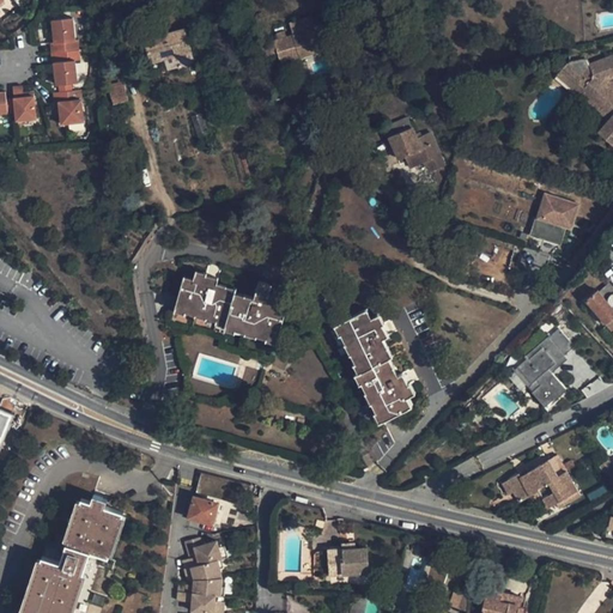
[(52,52),(79,49),(79,38),(76,40),(73,17),(53,18),(54,41),(50,41),(52,52)]
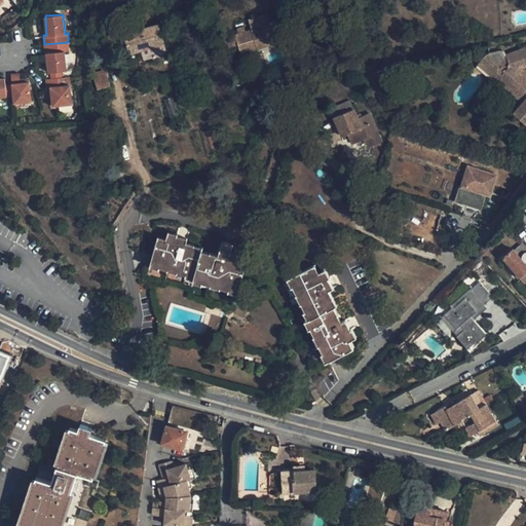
[(123,32),(125,42),(137,40),(139,47),(164,41),(159,22),(123,32)]
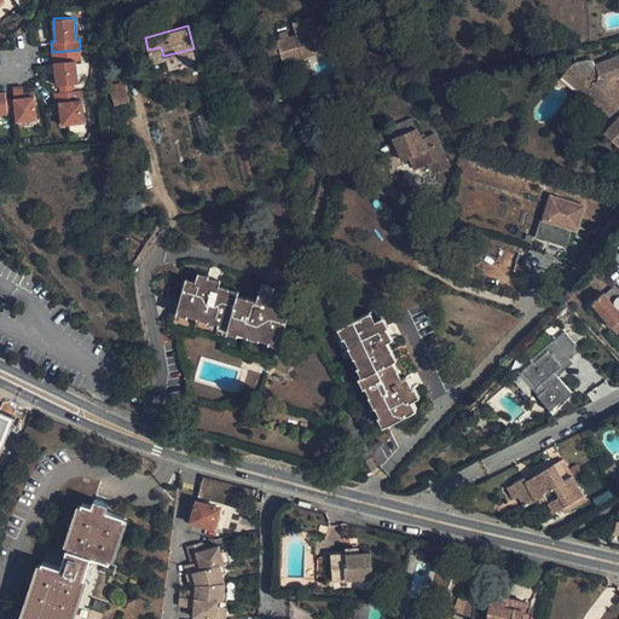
[(283,38),(277,39),(264,44),(267,55),(281,51),(284,62),(328,48),(322,25),(290,35),(288,29),(281,30),(283,38)]
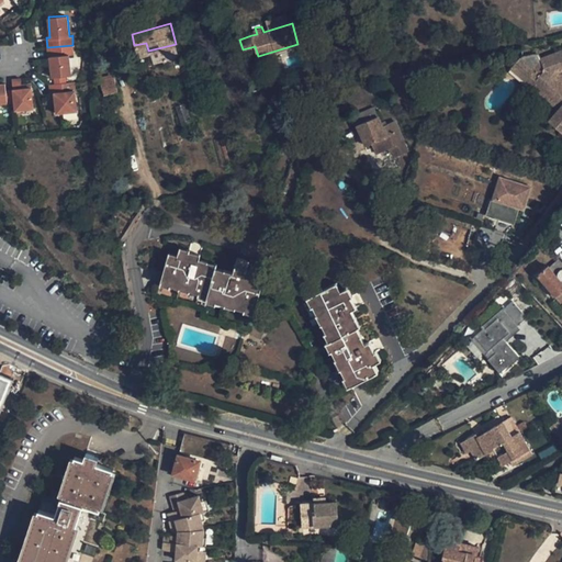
[(146,43),(134,45),(136,54),(148,51),(146,43)]
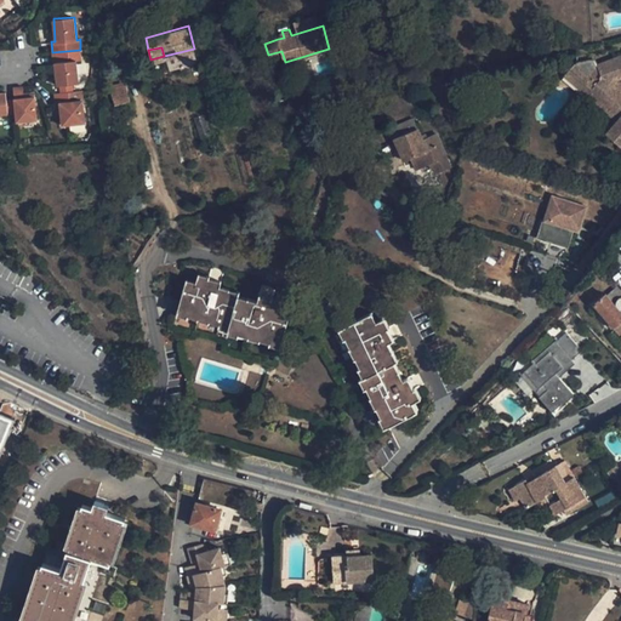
[(80,50),(52,52),(52,62),(55,61),(57,85),(60,85),(61,91),(73,91),(72,84),(79,83),(77,60),(81,58),(80,50)]
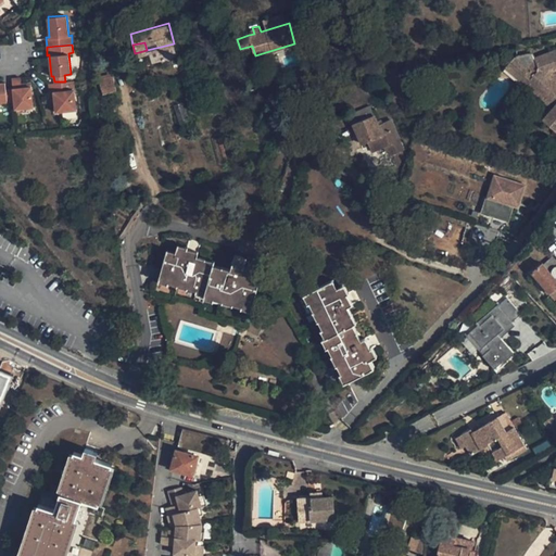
[(513,59),(532,74),(523,86),(552,109),(543,119),(555,130),(555,129),(555,80),(547,74),(545,70),(555,64),(555,48),(532,59),(532,55),(513,59)]
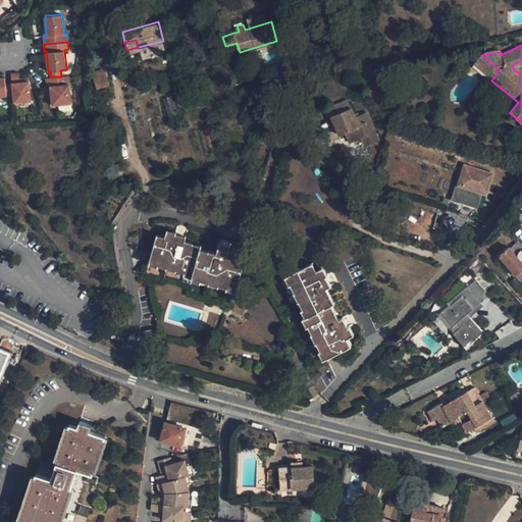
[(491,81),(500,69),(481,55),(473,65),(491,81)]
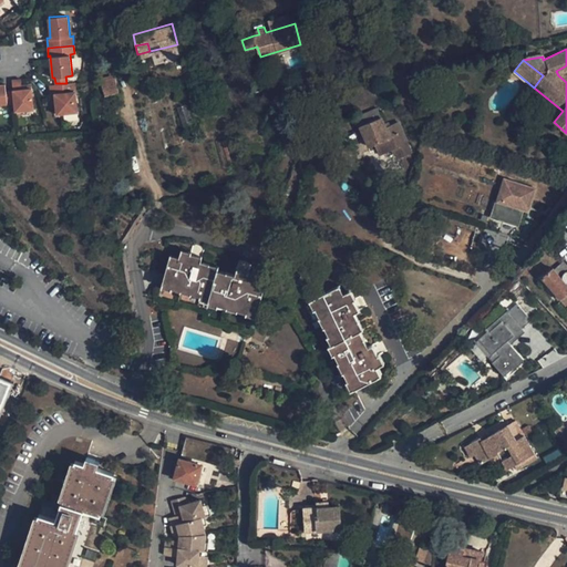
[(566,76),(563,73),(566,71),(566,65),(556,71),(558,75),(566,82),(566,76)]
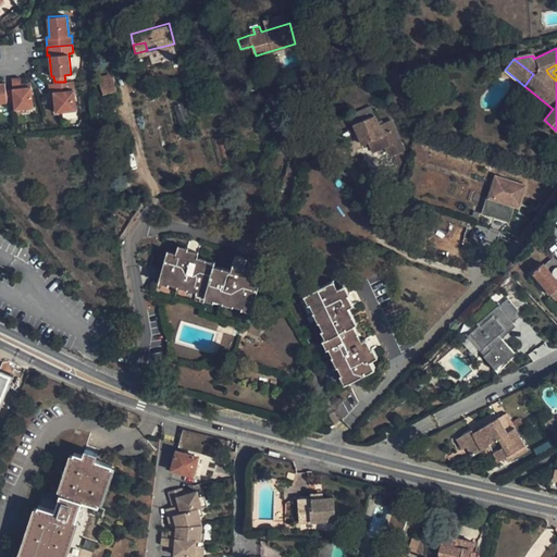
[(101,75),(104,90),(118,87),(114,73),(101,75)]
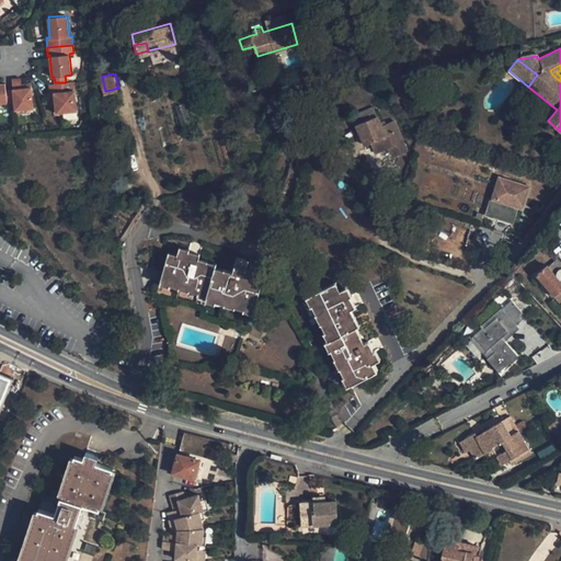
[(55,82),(49,83),(50,92),(54,92),(54,95),(55,104),(55,113),(76,111),(75,91),(76,91),(75,81),(66,82),(55,82)]
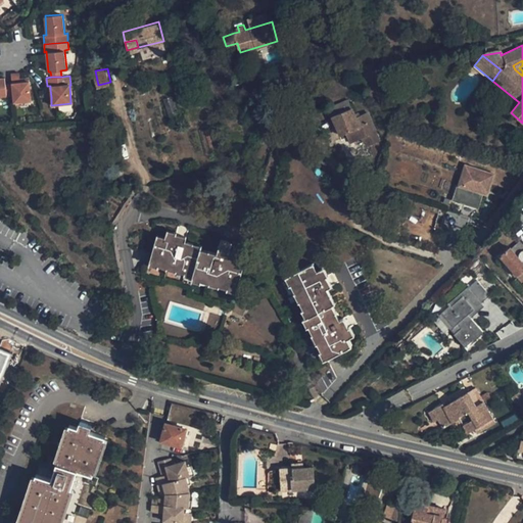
[(0,95),(8,95),(8,94),(13,94),(12,83),(6,84),(6,78),(0,78),(0,95)]
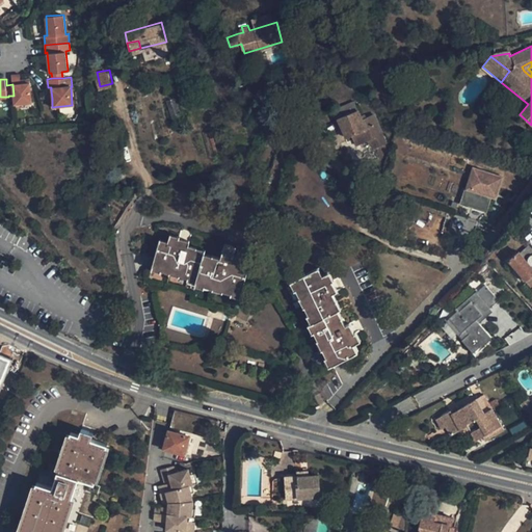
[(14,96),(15,104),(32,103),(30,83),(12,84),(14,96)]
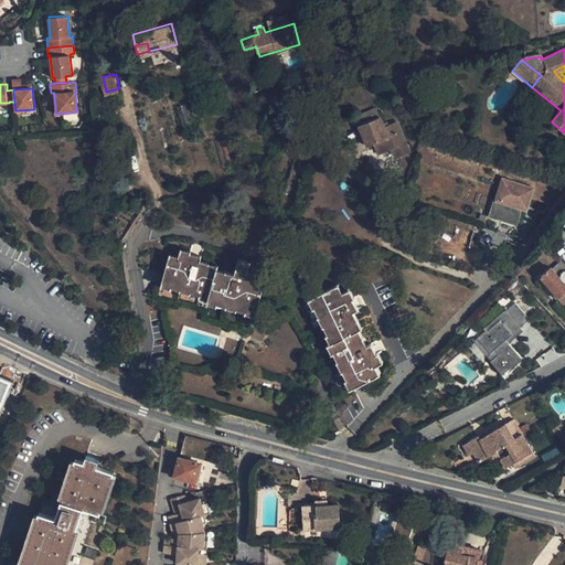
[(360,126),(369,146),(379,142),(383,152),(394,148),(397,157),(409,151),(396,121),(384,126),(380,117),(375,107),(355,117),(360,126)]
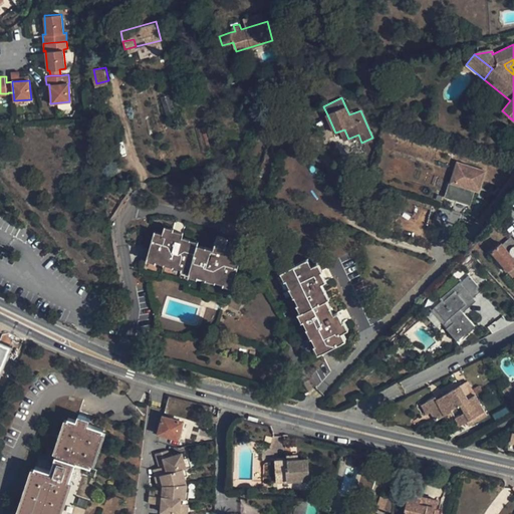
[(477,190),(484,170),(455,160),(448,181),(472,189),(477,190)]
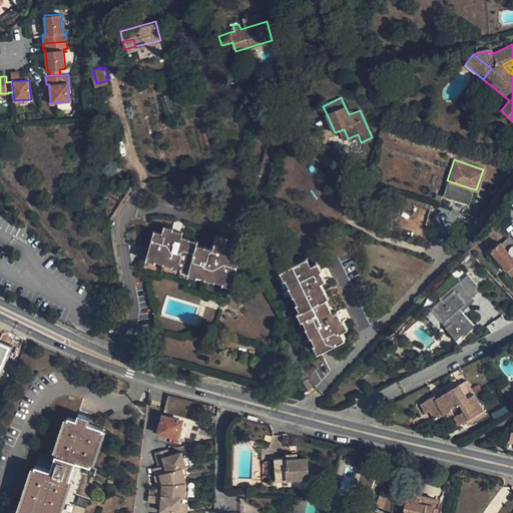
[(471,188),(447,180),(443,194),(467,202),(471,188)]
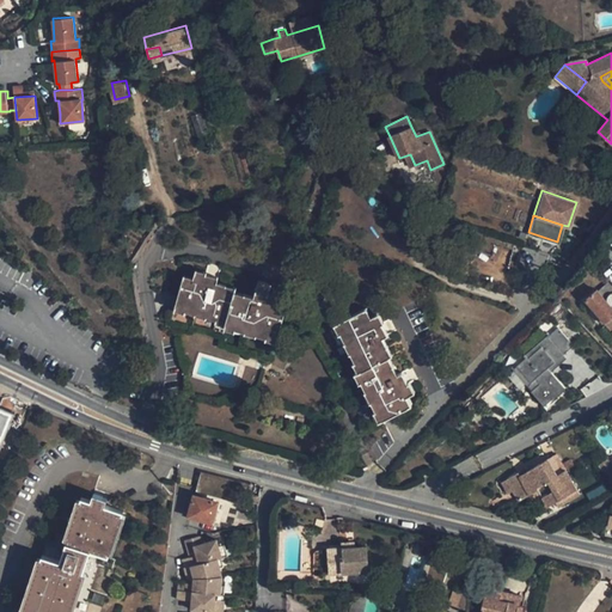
[(267,336),(276,338),(283,312),(275,308),(276,305),(277,303),(267,299),(267,297),(255,293),(254,295),(245,294),(244,295),(243,299),(233,297),(234,293),(225,291),(227,285),(216,282),(218,277),(206,275),(204,277),(196,274),(195,279),(194,282),(183,279),(176,306),(185,308),(184,312),(195,314),(195,312),(207,316),(206,318),(216,322),(218,318),(226,320),(225,324),(234,326),(234,329),(244,332),(244,329),(257,332),(256,336),(267,338),(267,336)]
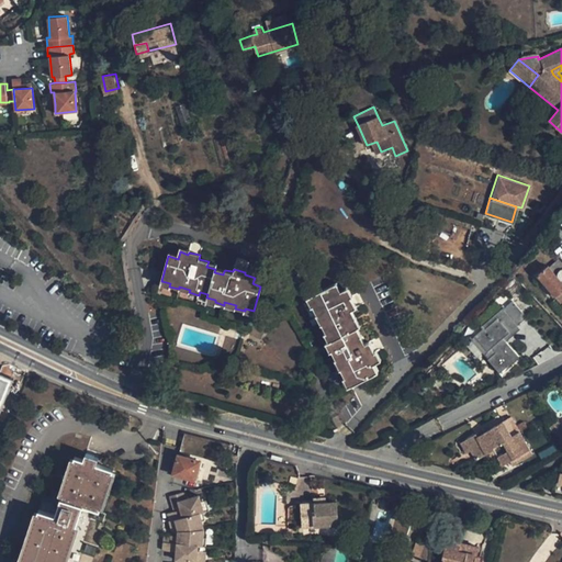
[(537,274),(561,304),(561,285),(551,273),(561,265),(557,260),(547,268),(546,267),(537,274)]
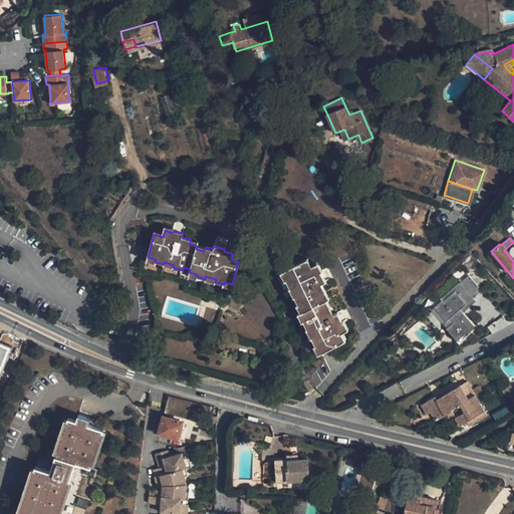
[(318,344),(322,352),(343,342),(339,333),(341,332),(344,331),(340,323),(341,322),(337,313),(334,315),(331,308),(329,309),(327,310),(323,302),(325,301),(321,294),(325,292),(321,283),(324,281),(321,274),(319,275),(314,266),(311,268),(309,269),(304,261),(283,272),(287,279),(285,280),(290,290),(292,289),(295,296),(294,297),(297,305),(300,304),(303,311),(302,312),(305,320),(303,321),(307,328),(309,327),(313,335),(311,337),(316,345),(318,344)]
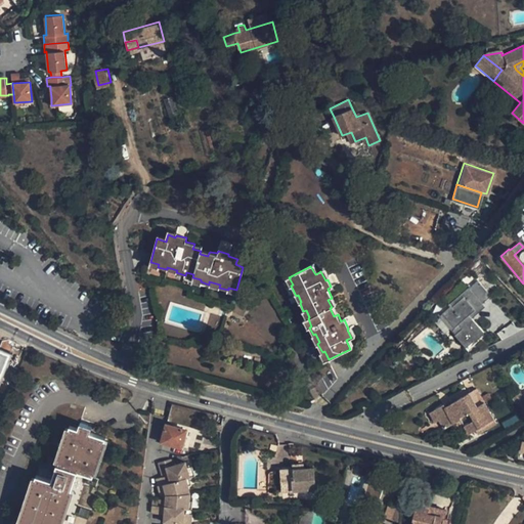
[(474,291),(484,301),(492,293),(478,277),(470,286),(474,291)]
